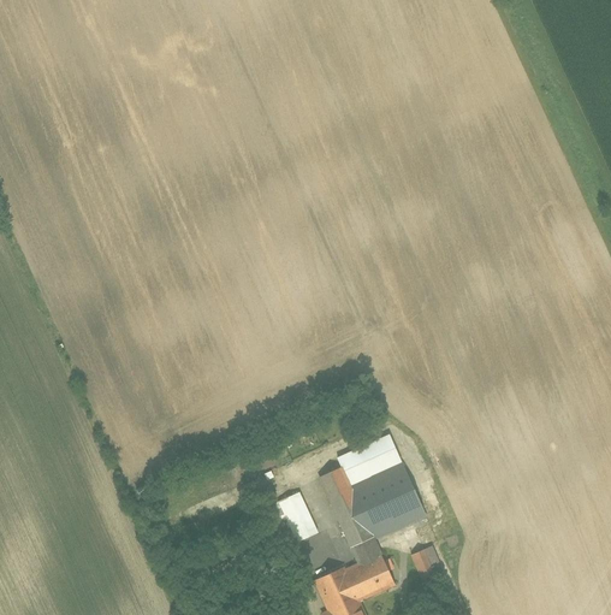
[(351,486),(402,462),(389,433),(338,456),(342,465),(351,486)]
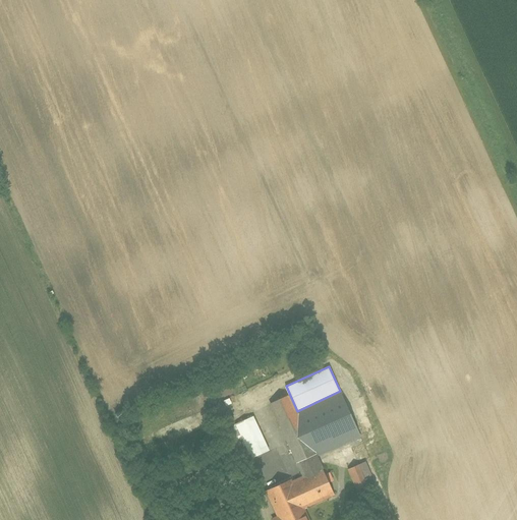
[(319,456),(361,436),(340,391),(297,411),(319,456)]
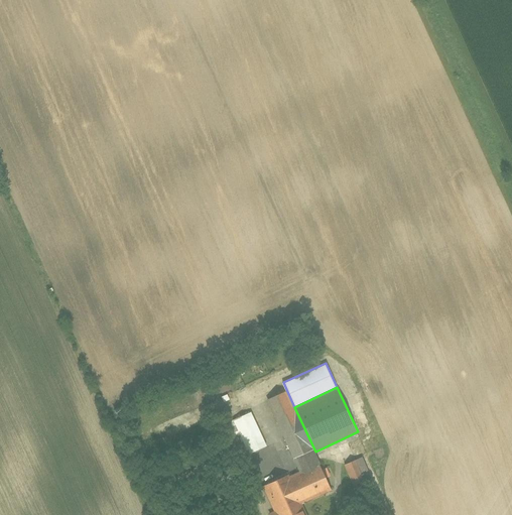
[(286,389),(267,398),(301,473),(322,464),(315,452),(294,407),(286,389)]
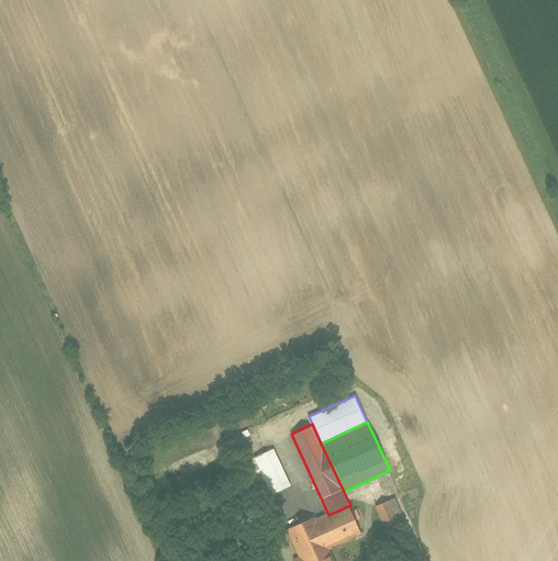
[(261,471),(270,494),(290,486),(275,448),(241,462),(247,478),(261,471)]
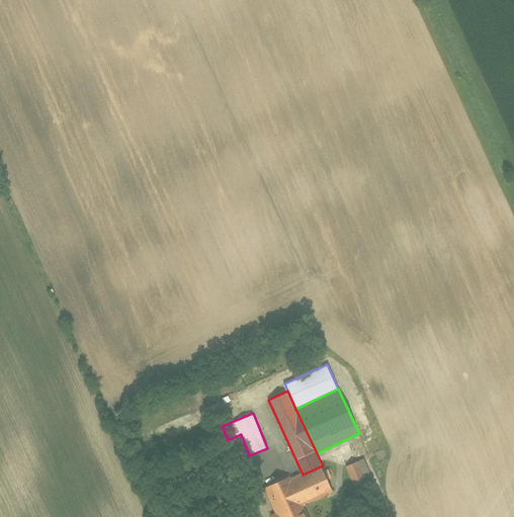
[(363,457),(345,465),(356,490),(374,482),(363,457)]
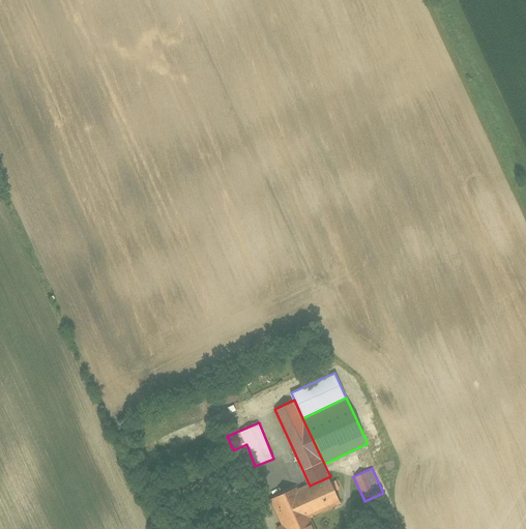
[(342,501),(330,476),(310,486),(297,492),(310,517),(342,501)]
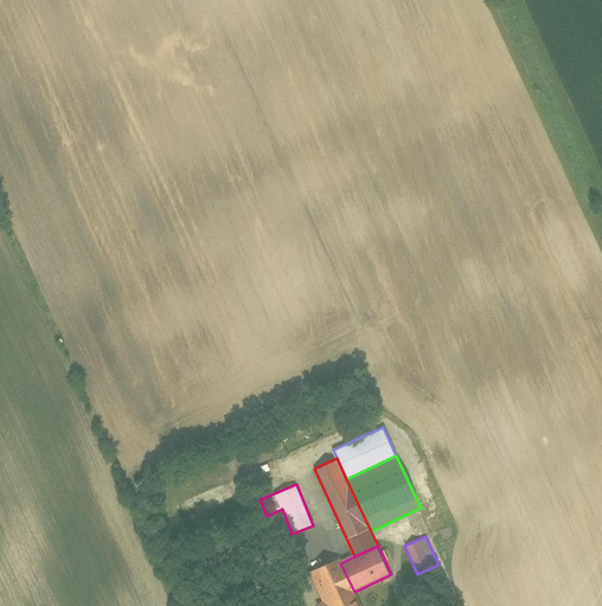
[(337,556),(308,571),(324,605),(360,605),(354,592),(340,563),(337,556)]
